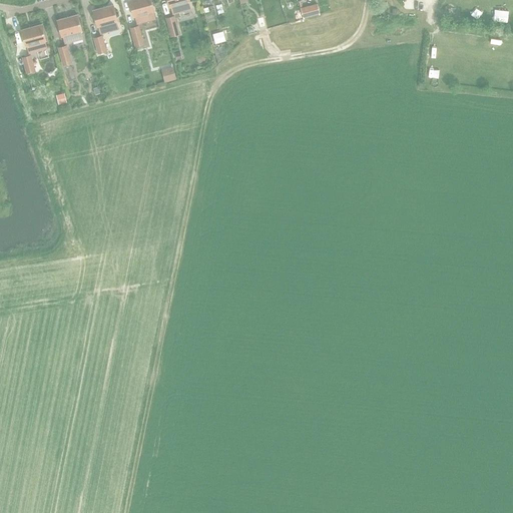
[(154,11),(150,0),(129,0),(134,17),(135,16),(137,24),(154,19),(152,11),(154,11)]
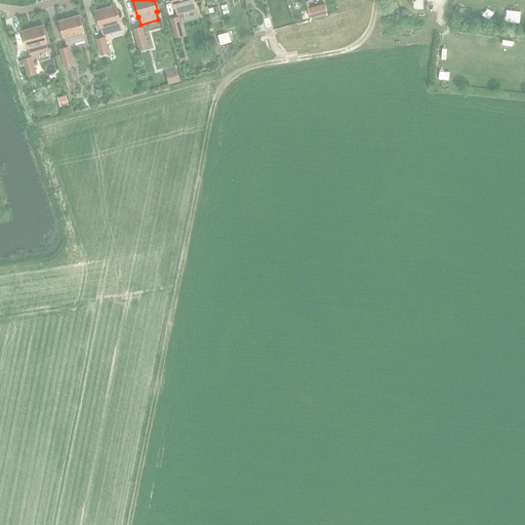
[(194,1),(194,0),(171,0),(173,7),(175,6),(177,14),(178,16),(170,18),(175,37),(184,35),(179,18),(185,17),(184,12),(195,9),(193,2),(194,1)]
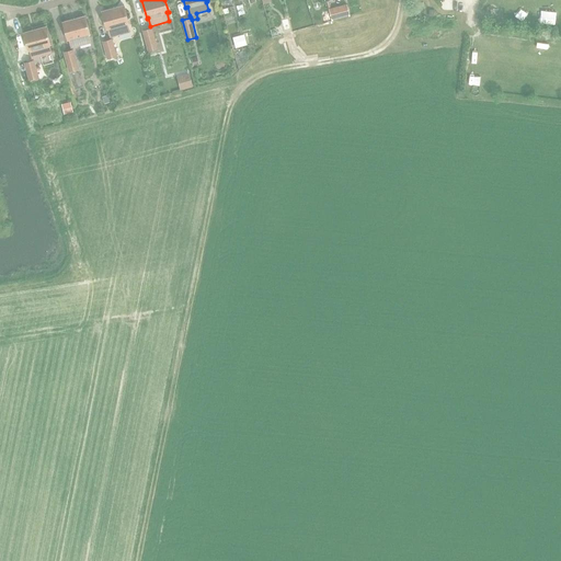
[(346,3),(329,9),(332,21),(350,15),(346,3)]
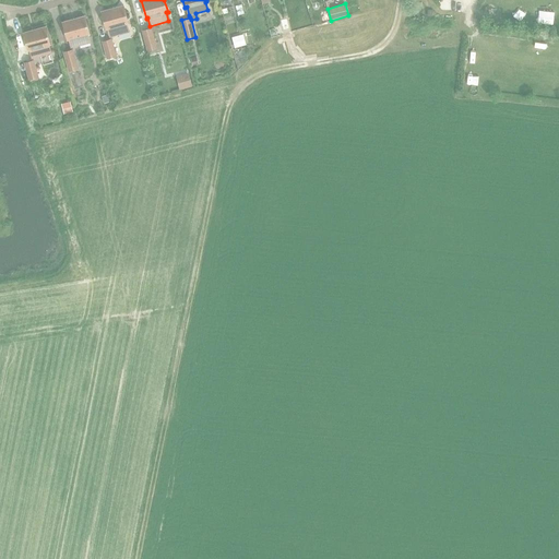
[(106,28),(107,28),(109,36),(128,32),(126,23),(128,23),(123,6),(100,11),(106,28)]
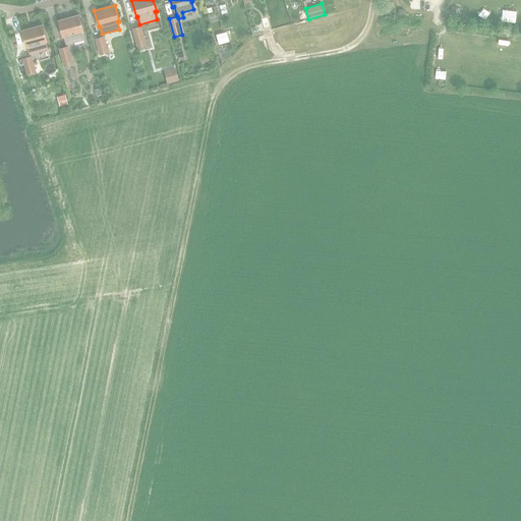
[(83,32),(78,14),(58,20),(63,37),(64,37),(66,44),(83,40),(81,32),(83,32)]
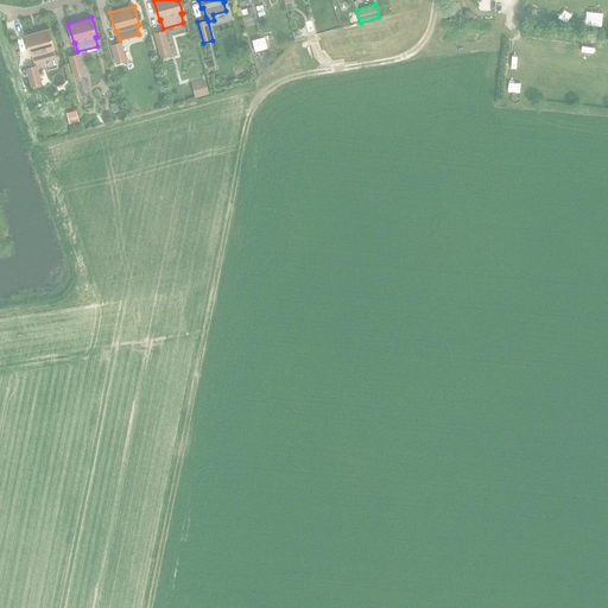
[(55,49),(49,29),(25,36),(31,55),(32,55),(35,63),(56,57),(54,49),(55,49)]
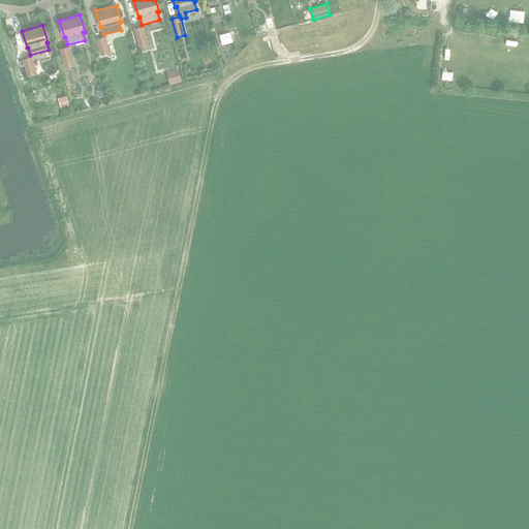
[(143,26),(134,29),(139,48),(148,45),(143,26)]
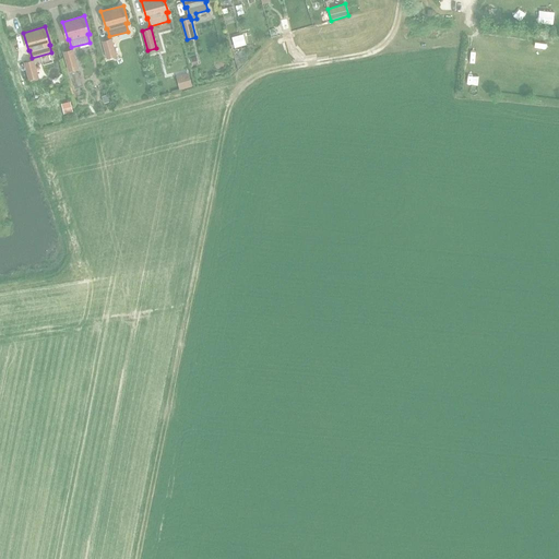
[(235,48),(246,45),(244,34),(232,37),(235,48)]
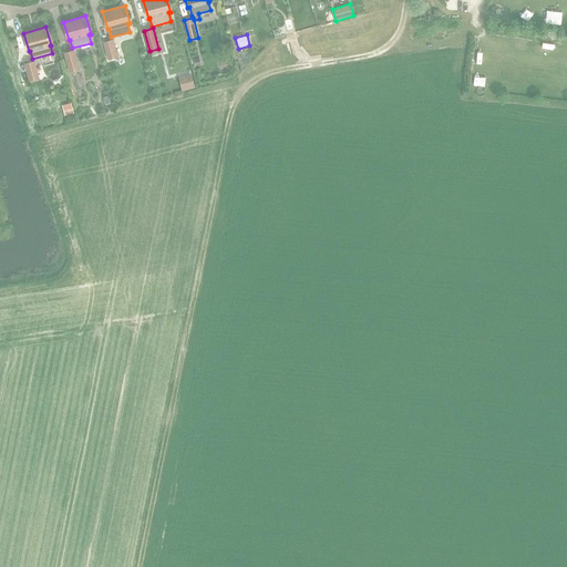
[(113,39),(104,42),(109,59),(117,57),(113,39)]
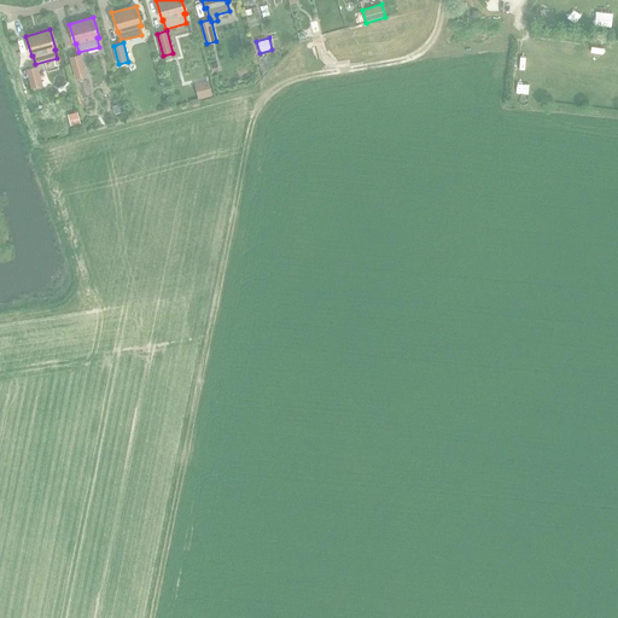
[(80,54),(70,57),(76,79),(86,75),(80,54)]
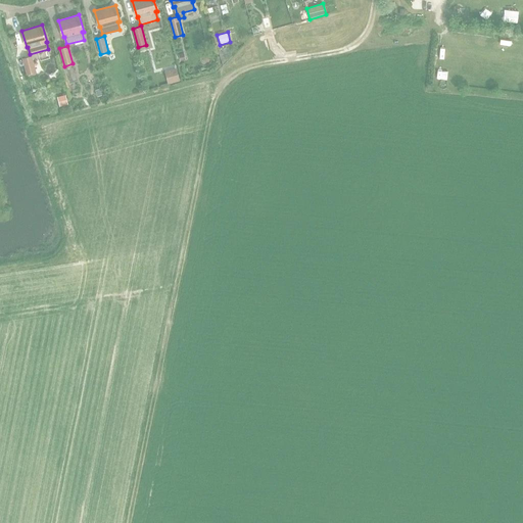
[(22,58),(27,75),(36,72),(31,56),(22,58)]
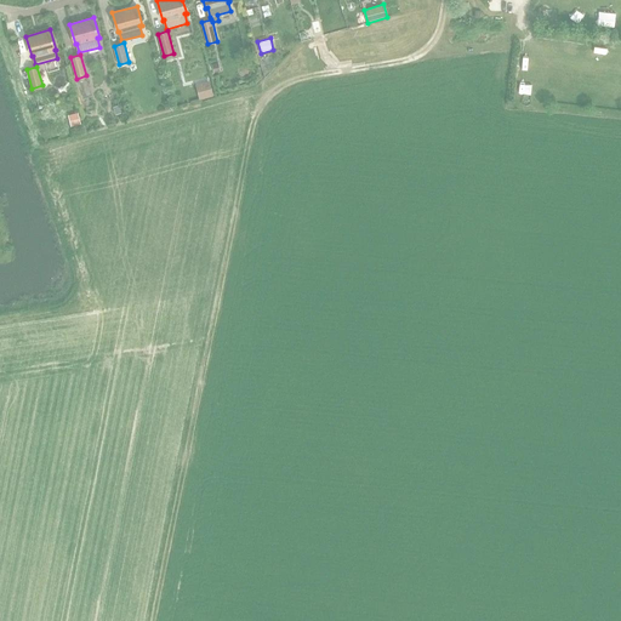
[(534,91),(542,86),(539,80),(530,85),(534,91)]
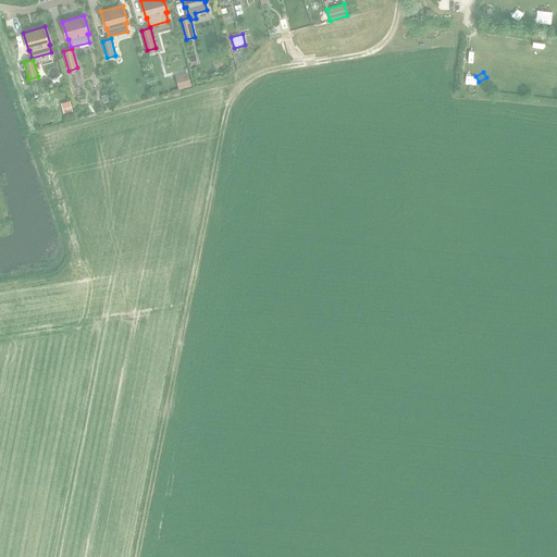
[(178,89),(192,86),(187,73),(175,76),(178,89)]
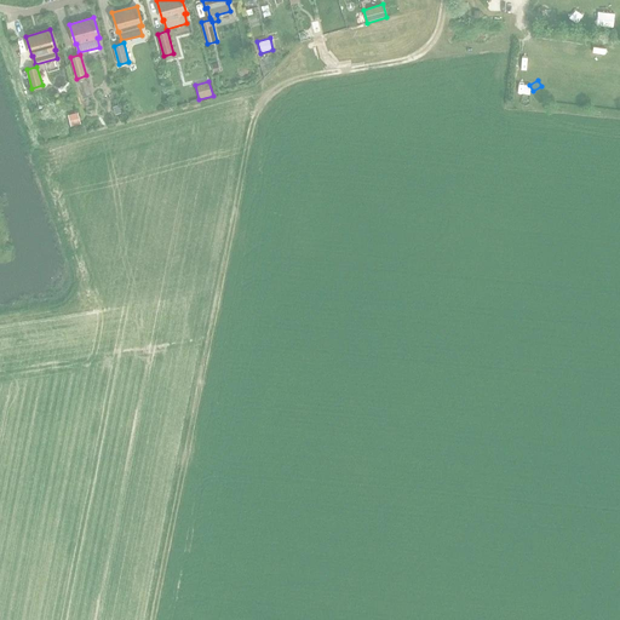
[(78,112),(68,115),(72,126),(80,124),(78,112)]
